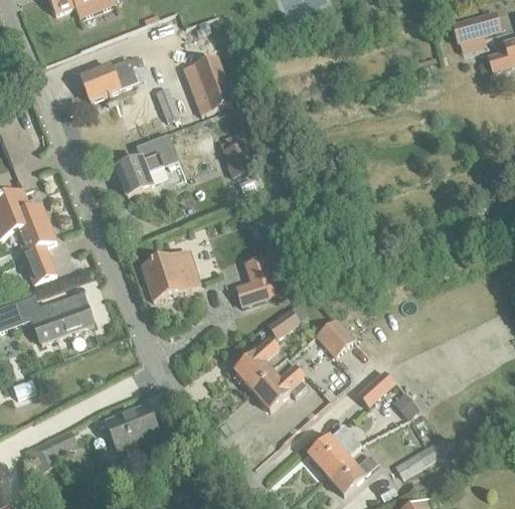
[(49,0),(56,16),(75,8),(78,18),(116,3),(115,0),(49,0)]
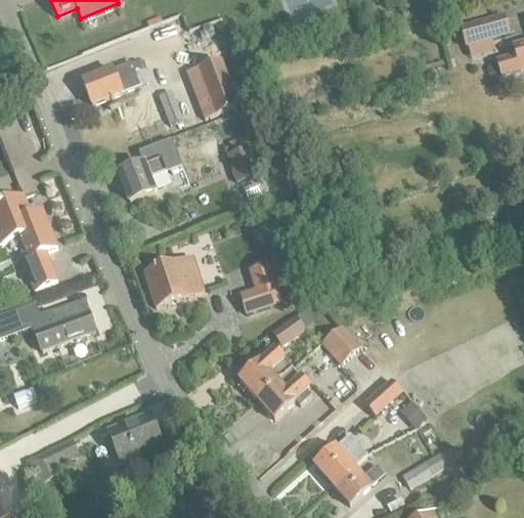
[(504,12),(461,25),(467,44),(509,32),(504,12)]
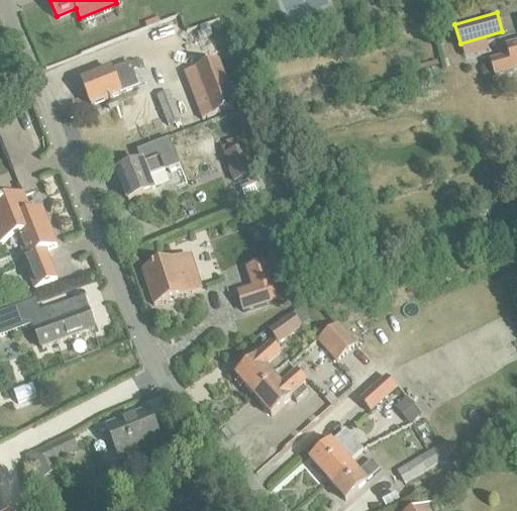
[(158,13),(143,18),(146,24),(160,18),(158,13)]
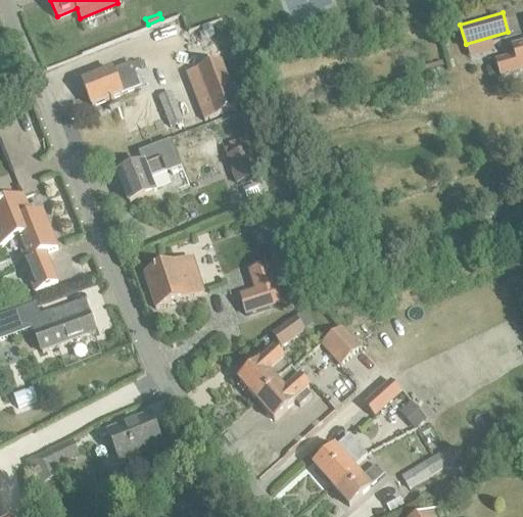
[(522,38),(510,42),(512,51),(493,56),(497,73),(522,64),(522,38)]
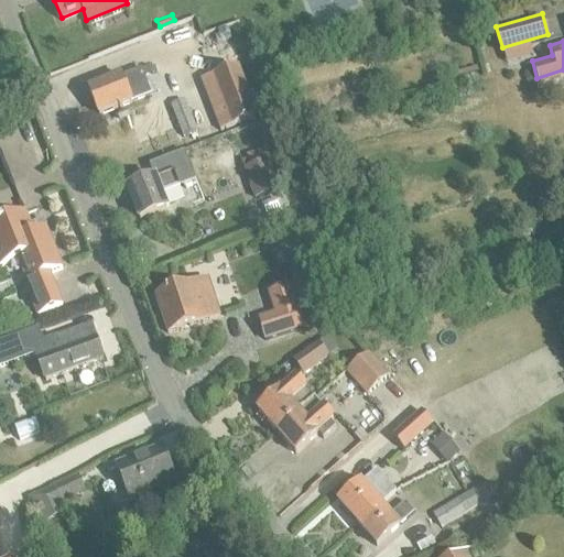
[(149,89),(140,64),(120,72),(119,71),(87,83),(98,110),(130,97),(149,89)]
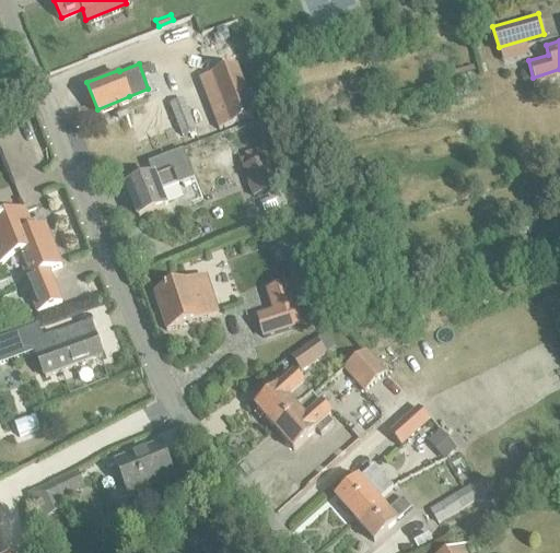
[(168,98),(182,130),(194,126),(182,93),(168,98)]
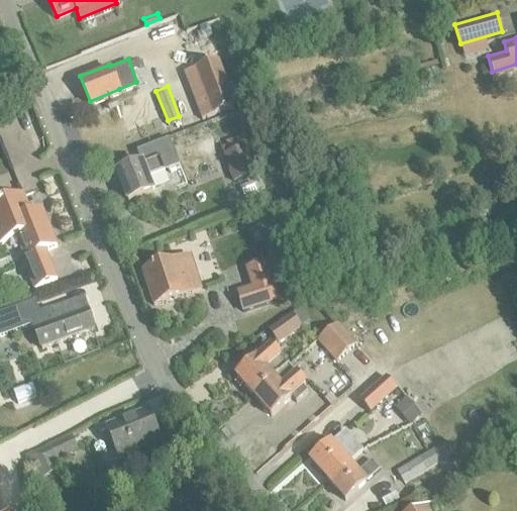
[(141,159),(116,169),(127,196),(152,186),(147,172),(179,160),(169,132),(136,145),(141,159)]
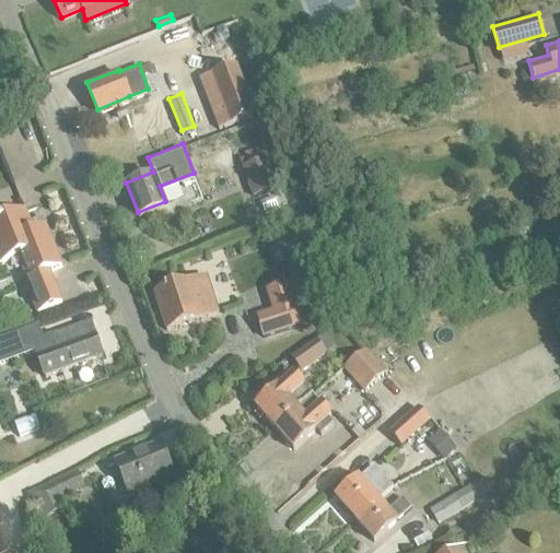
[(263,144),(238,154),(253,191),(277,181),(263,144)]
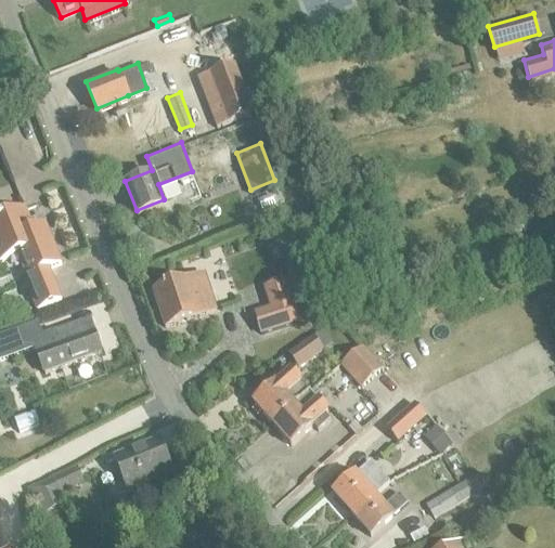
[(0,213),(0,256),(18,248),(28,271),(23,273),(36,305),(60,296),(47,263),(60,259),(43,220),(31,225),(23,205),(0,213)]
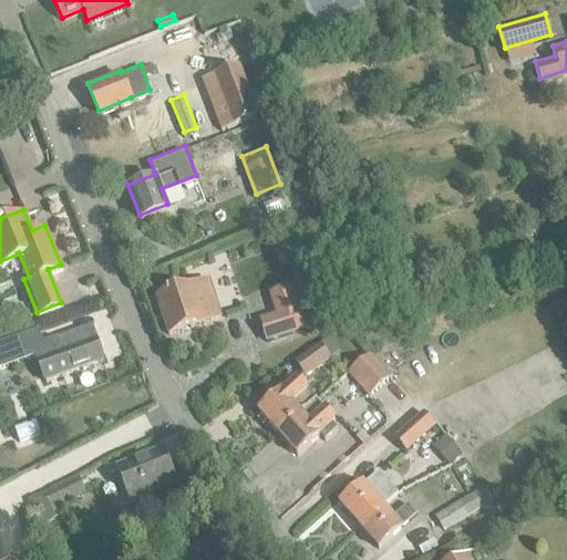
[(155,292),(167,329),(191,321),(220,312),(213,290),(198,294),(194,280),(178,284),(155,292)]
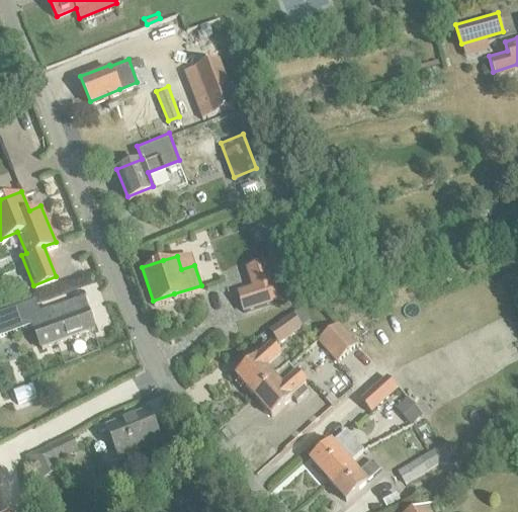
[(237,287),(243,307),(278,295),(265,257),(246,263),(252,282),(237,287)]
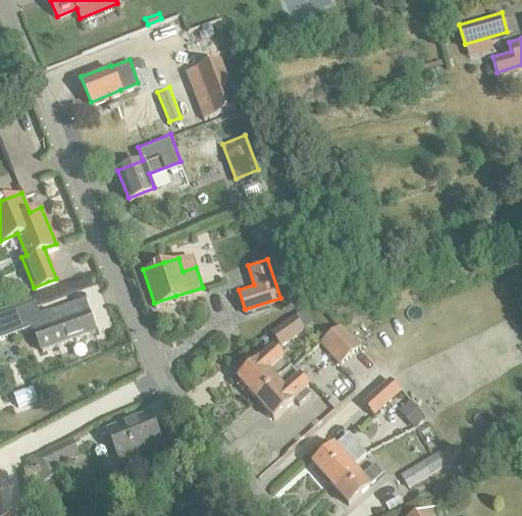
[(35,300),(0,313),(0,336),(32,324),(41,347),(42,347),(44,346),(94,326),(83,297),(53,308),(40,313),(35,300)]
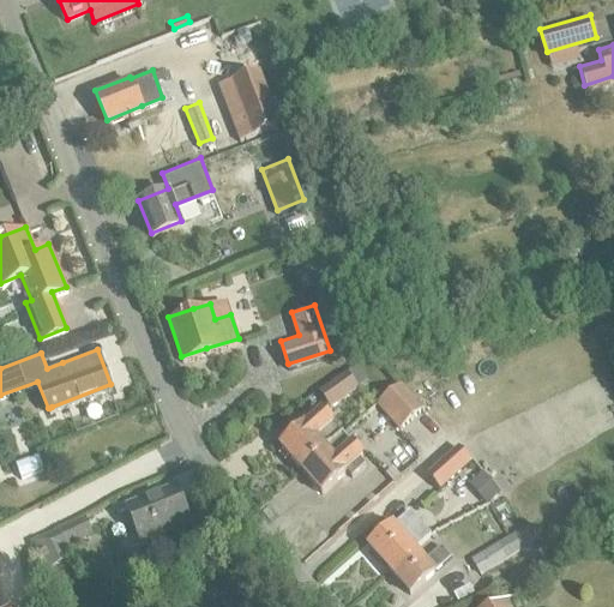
[(319,388),(330,403),(357,385),(347,368),(319,388)]
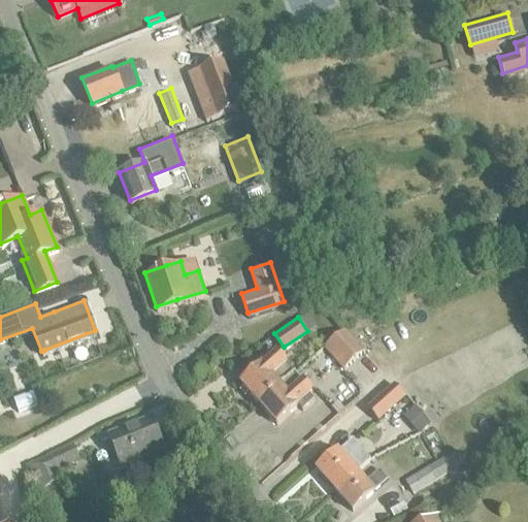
[(323,344),(342,366),(364,347),(345,325),(323,344)]
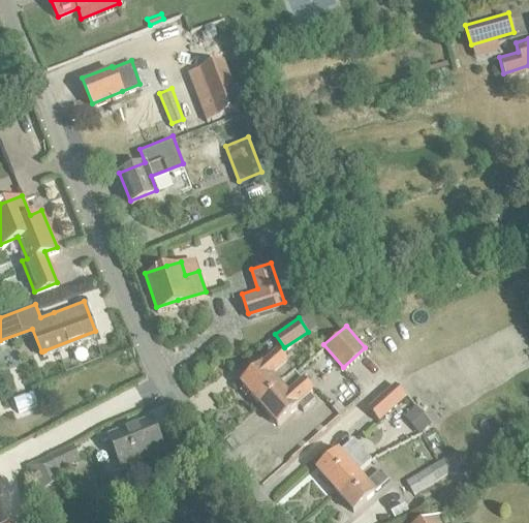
[(241,380),(258,401),(296,369),(278,349),(262,363),(262,362),(241,380)]
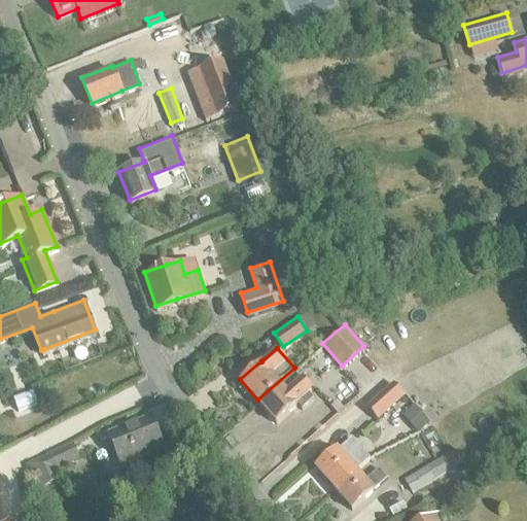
[(294,368),(257,400),(275,419),(296,400),(295,398),(311,385),(294,368)]
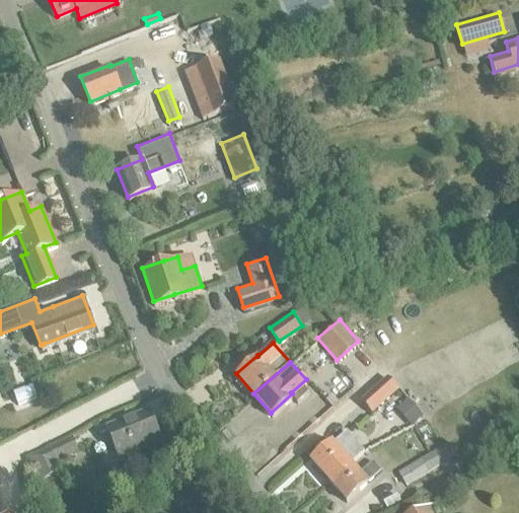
[(386,374),(360,397),(370,411),(397,387),(386,374)]
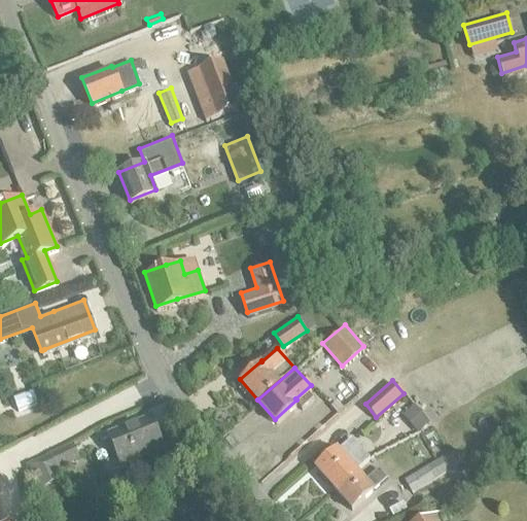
[(415,402),(405,411),(418,426),(428,417),(415,402)]
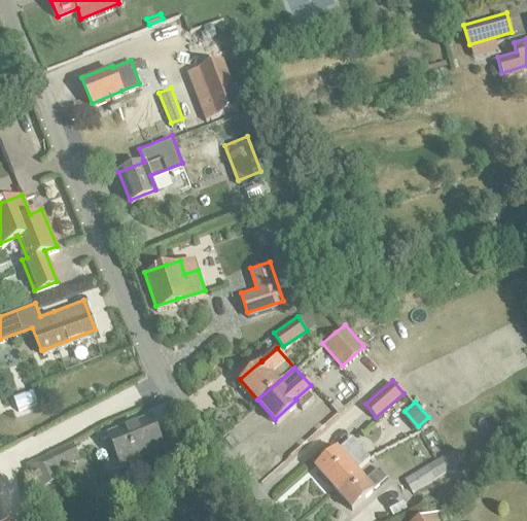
[(107,429),(119,459),(162,442),(149,412),(107,429)]
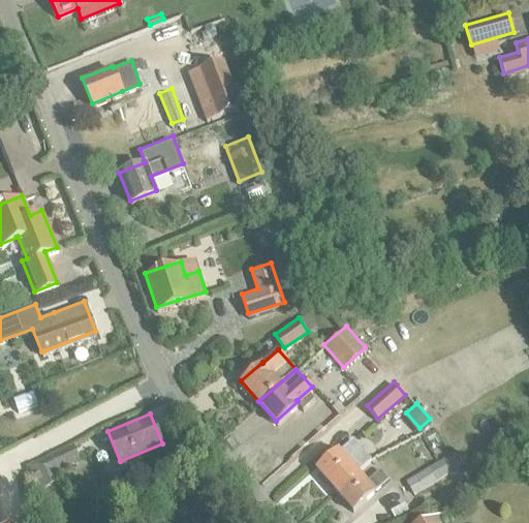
[(317,467),(335,488),(358,468),(371,457),(361,445),(353,436),(340,448),(339,448),(317,467)]
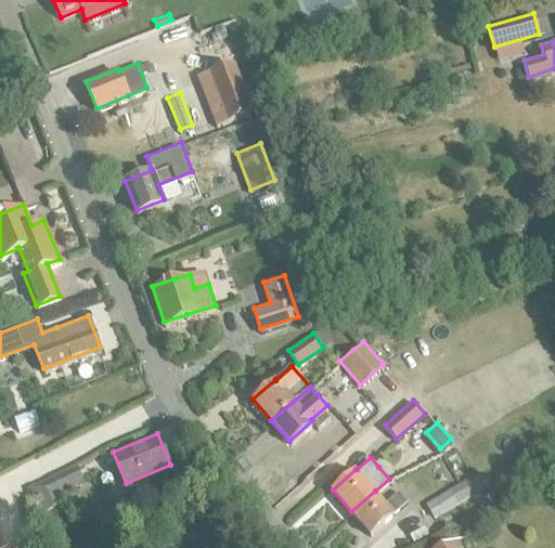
[(63,498),(59,487),(81,478),(75,462),(30,483),(41,507),(63,498)]
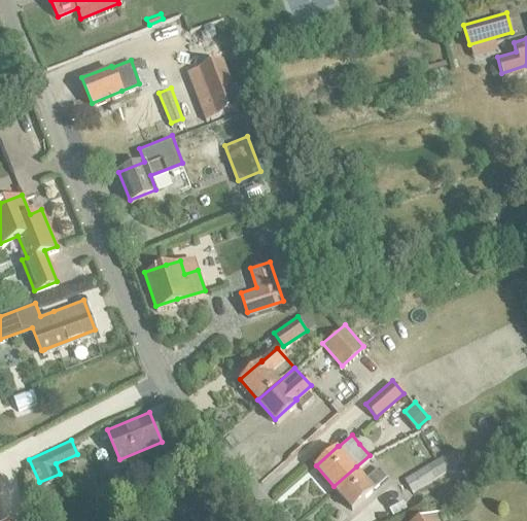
[(405,476),(411,487),(455,460),(448,449),(405,476)]
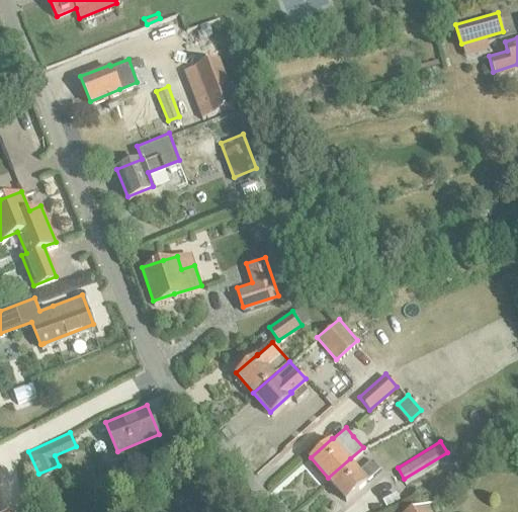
[(350,458),(328,478),(345,497),(367,479),(366,478),(379,466),(371,456),(358,468),(350,458)]
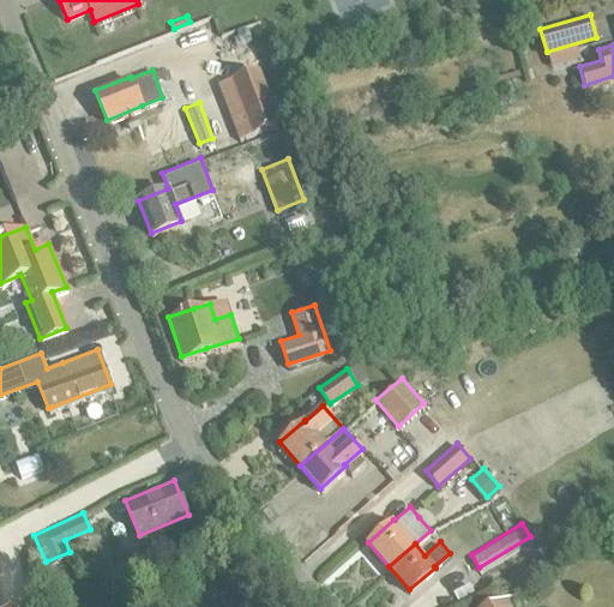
[(469,581),(452,589),(457,599),(474,590),(469,581)]
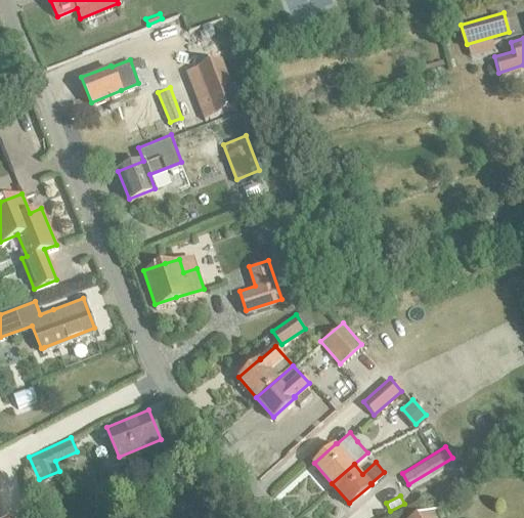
[(436,517),(431,509),(440,504),(411,517),(436,517)]
